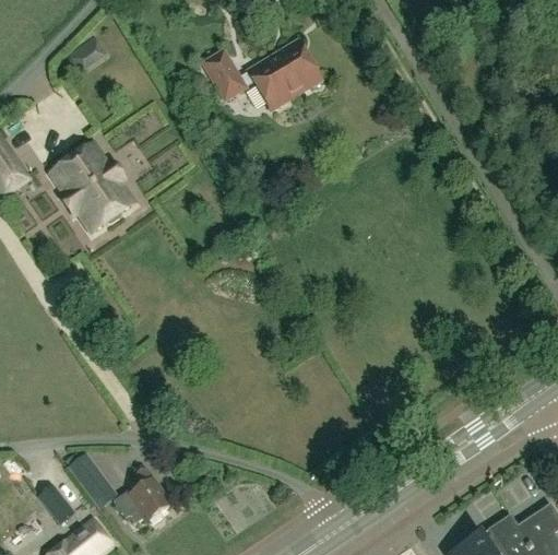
[(98,52),(88,39),(71,51),(81,65),(98,52)]
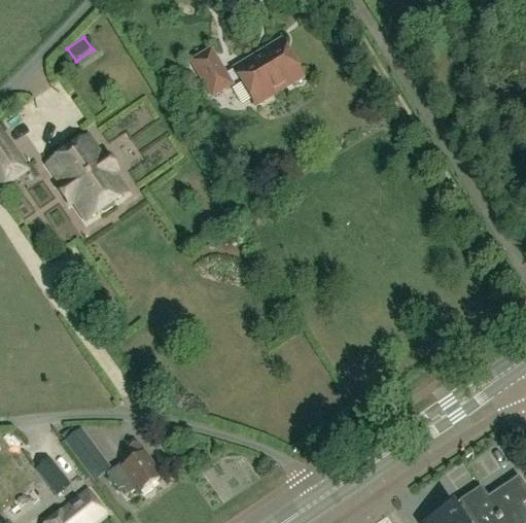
[(230,82),(229,81),(237,76),(253,103),(301,74),(279,38),(232,67),(232,68),(223,73),(209,48),(189,60),(210,94),(230,82)]
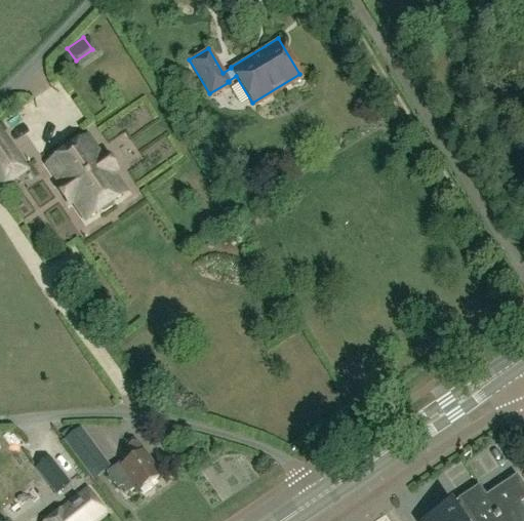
[(0,176),(22,162),(0,131),(0,176)]
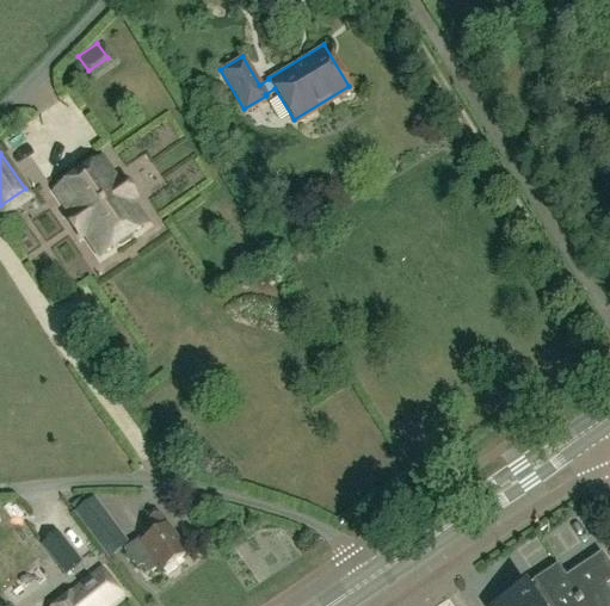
[(102,158),(55,190),(99,253),(115,242),(119,243),(129,236),(129,233),(146,221),(129,197),(134,193),(123,178),(118,181),(102,158)]
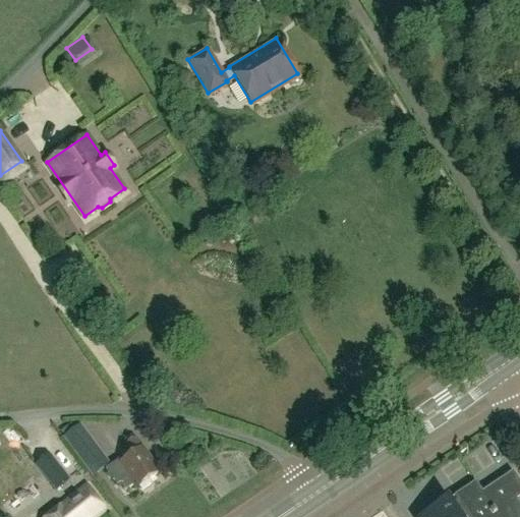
[(105,465),(75,425),(63,435),(93,474),(105,465)]
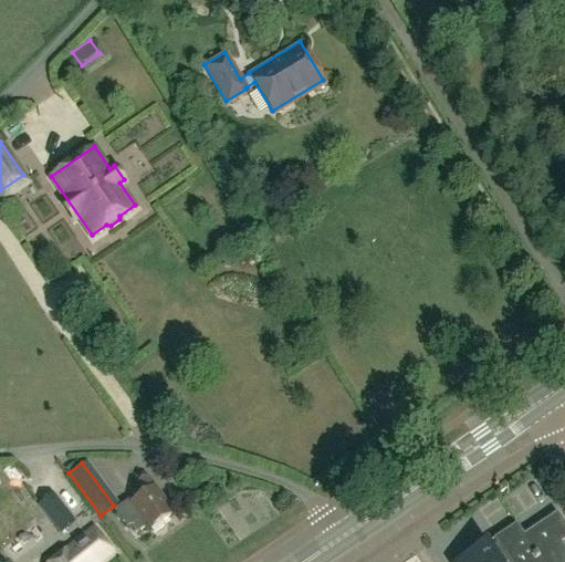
[(134,479),(142,490),(128,500),(127,498),(114,507),(125,524),(128,522),(134,531),(144,524),(146,529),(173,510),(154,482),(147,471),(134,479)]
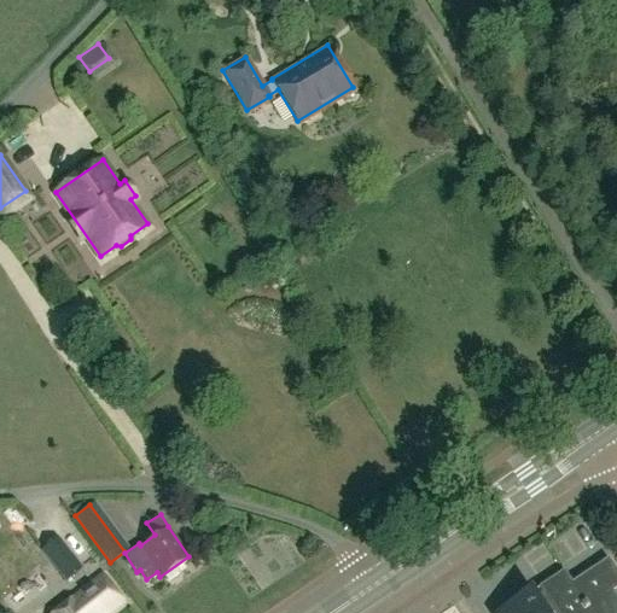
[(58,535),(42,548),(67,578),(82,565),(58,535)]
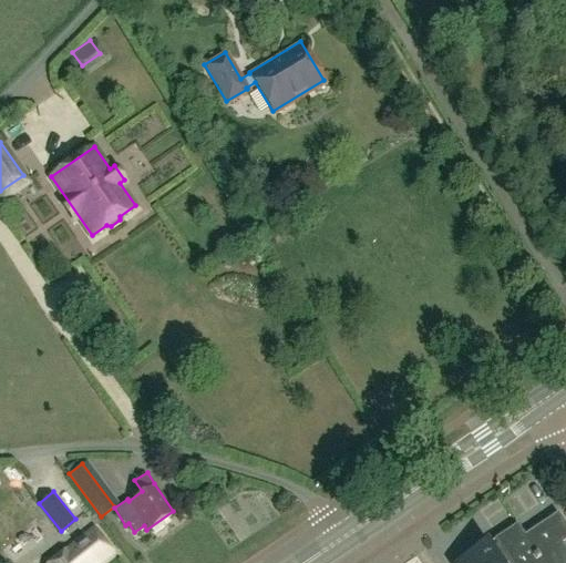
[(455,562),(565,562),(565,548),(562,541),(565,538),(565,524),(556,510),(524,532),(516,521),(493,536),(496,542),(486,549),(483,543),(455,562)]
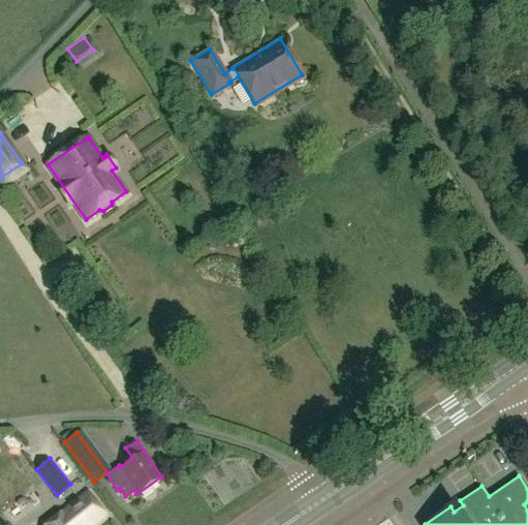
[(0,511),(11,524),(44,497),(32,482),(0,507),(0,511)]
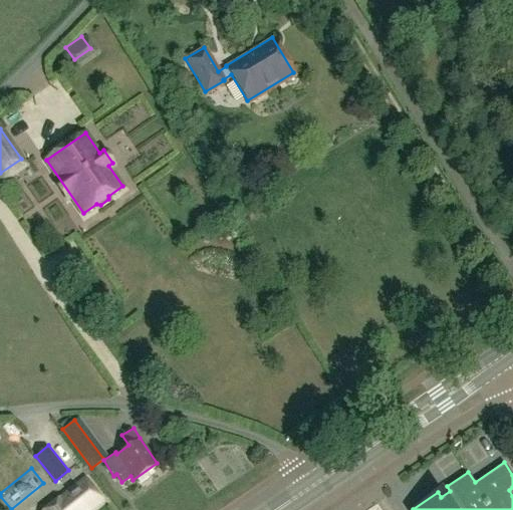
[(78,509),(80,508),(81,509),(86,509),(101,499),(83,477),(60,494),(61,496),(42,509),(78,509)]
